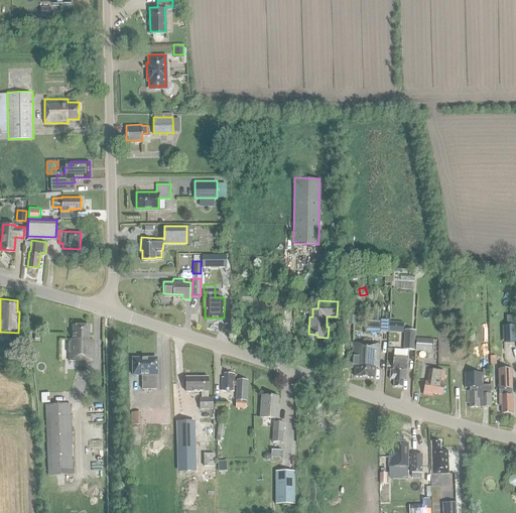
[(505,323),(506,340),(515,339),(515,311),(509,312),(509,323),(505,323)]
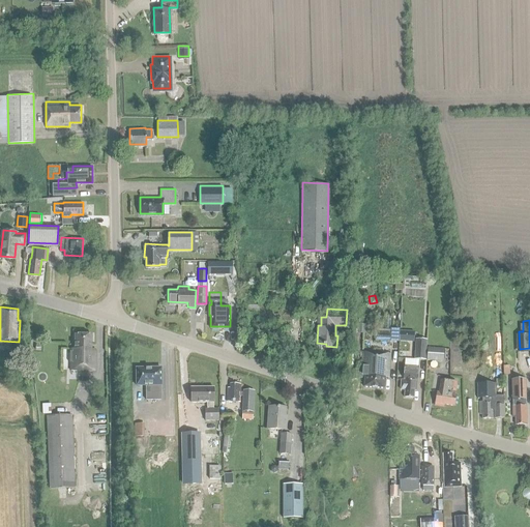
[(399,333),(399,337),(414,337),(414,334),(414,329),(400,328),(399,333)]
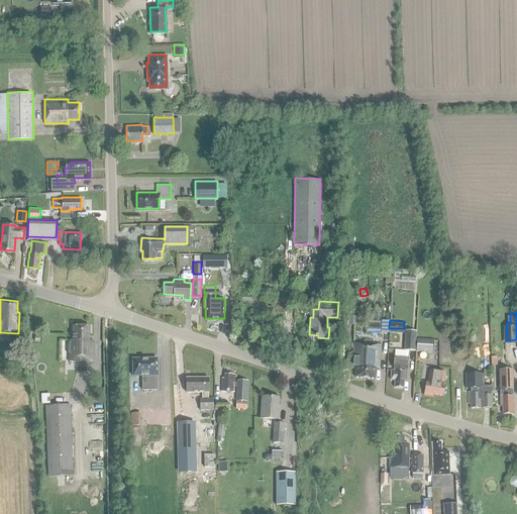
[(68,358),(91,360),(92,339),(88,339),(89,326),(72,325),(72,337),(68,337),(68,358)]
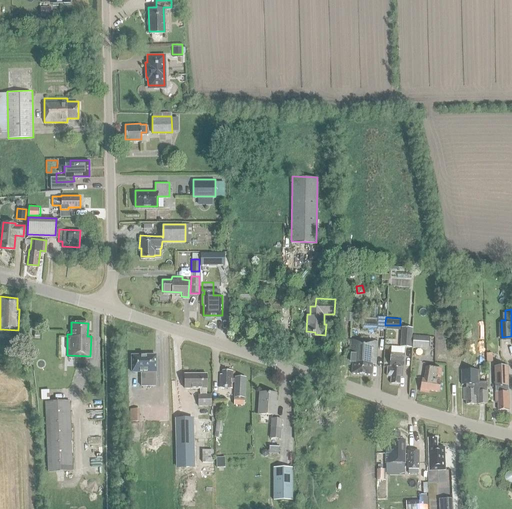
[(401,325),(400,344),(411,345),(412,326),(401,325)]
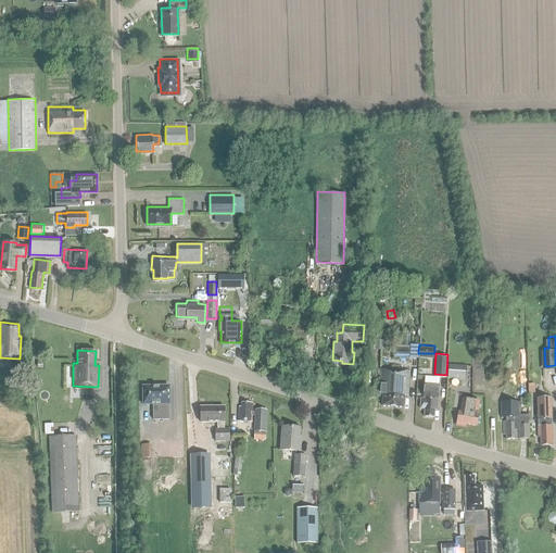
[(447,376),(465,377),(466,363),(449,362),(447,376)]
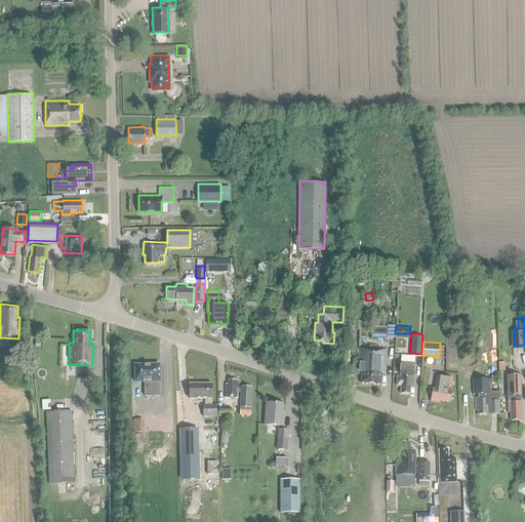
[(386,370),(387,348),(358,346),(357,366),(355,366),(355,364),(348,363),(348,372),(355,373),(355,369),(360,370),(359,380),(380,383),(381,370),(386,370)]
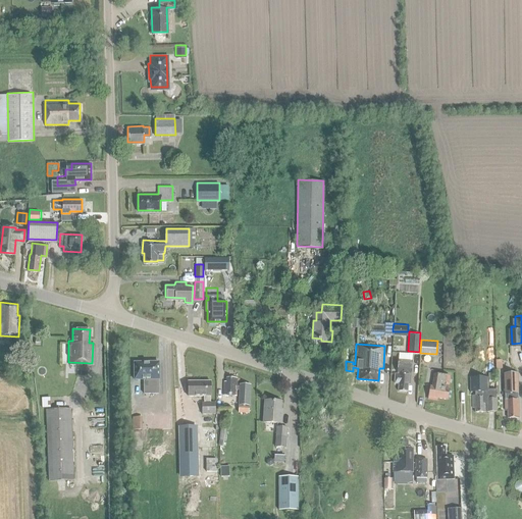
[(399,357),(398,371),(395,371),(394,380),(398,381),(398,388),(408,388),(408,382),(410,381),(411,371),(412,371),(413,358),(399,357)]
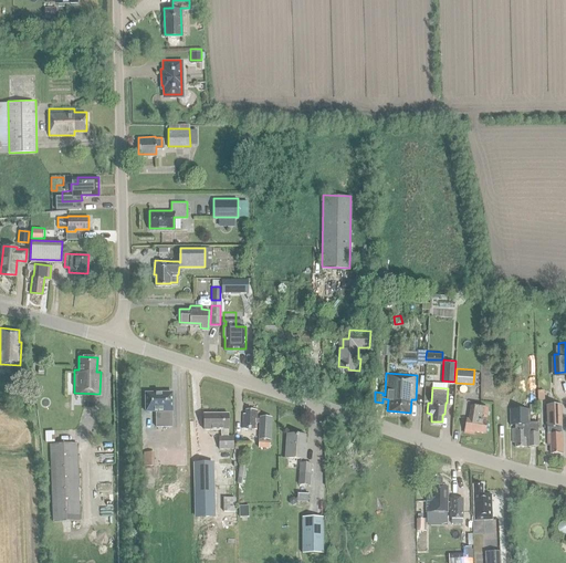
[(145,410),(156,410),(156,425),(171,425),(171,410),(173,410),(173,391),(145,391),(145,410)]
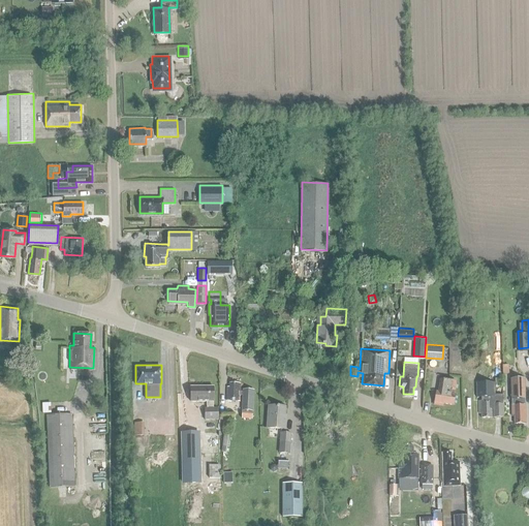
[(514,421),(525,420),(524,375),(509,375),(511,413),(514,413),(514,421)]
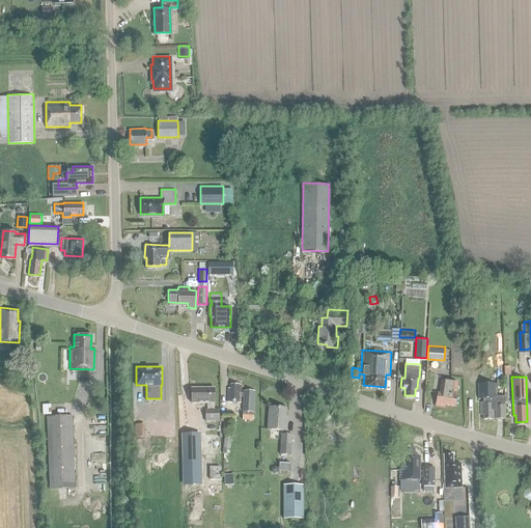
[(455,393),(457,382),(441,380),(440,387),(438,387),(435,403),(444,405),(445,403),(451,404),(453,392),(455,393)]
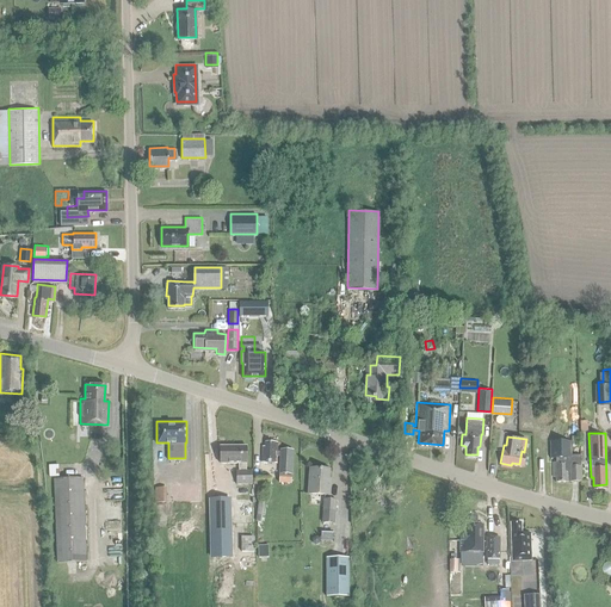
[(261,459),(267,459),(277,460),(277,454),(279,454),(278,479),(291,479),(291,471),(292,471),(292,447),(279,446),(279,448),(277,448),(277,439),(264,439),(264,443),(261,443),(261,459)]
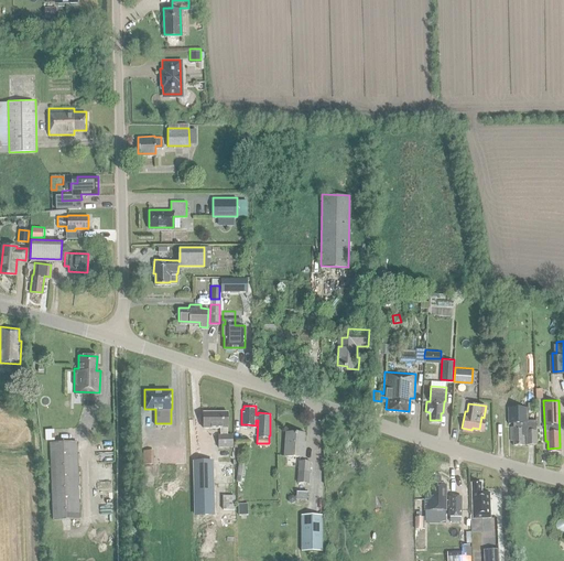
[(203,427),(219,427),(219,432),(218,432),(218,445),(232,445),(232,432),(227,432),(227,409),(203,409),(203,427)]
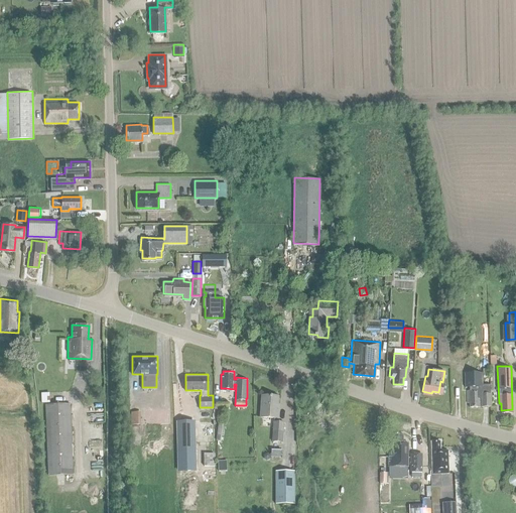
[(490,404),(490,375),(485,375),(485,391),(481,391),(480,387),(467,388),(467,401),(469,401),(469,405),(490,404)]
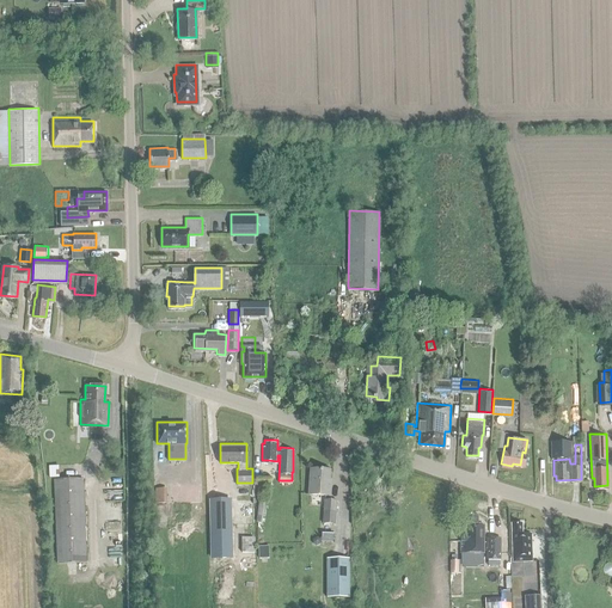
[(312,493),(328,493),(326,521),(338,521),(340,498),(331,498),(331,493),(332,493),(332,483),(331,483),(331,468),(313,467),(312,493)]
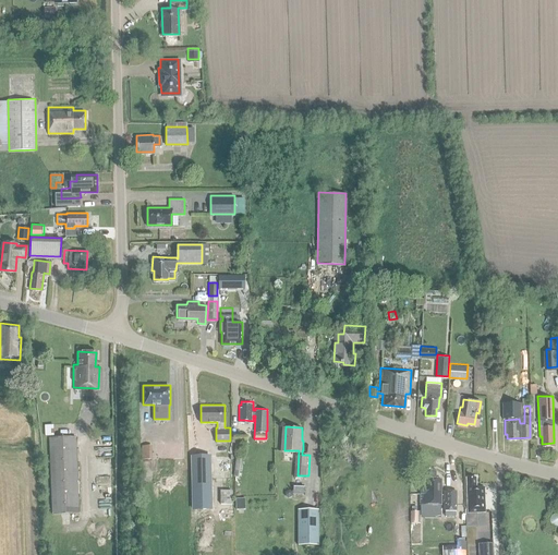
[(76,513),(75,436),(49,436),(51,514),(76,513)]
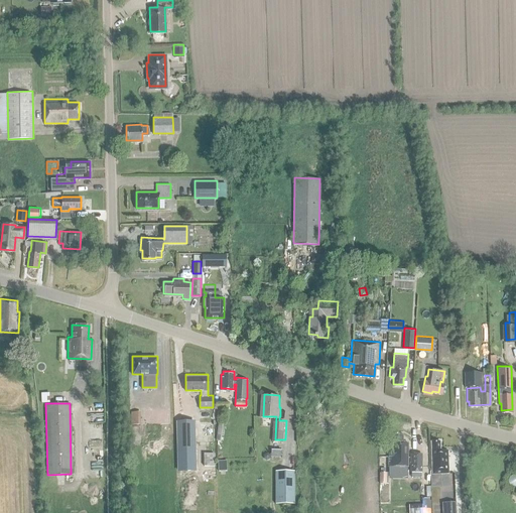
[(134,409),(135,421),(143,421),(143,409),(134,409)]
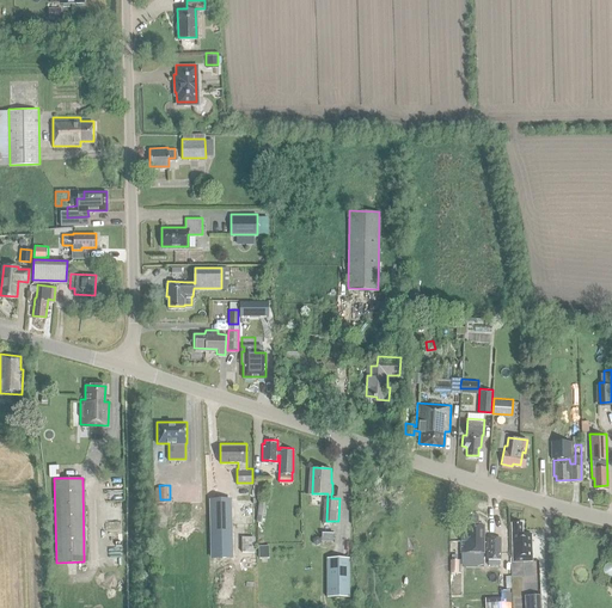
[(230,498),(210,498),(212,556),(231,556),(230,498)]
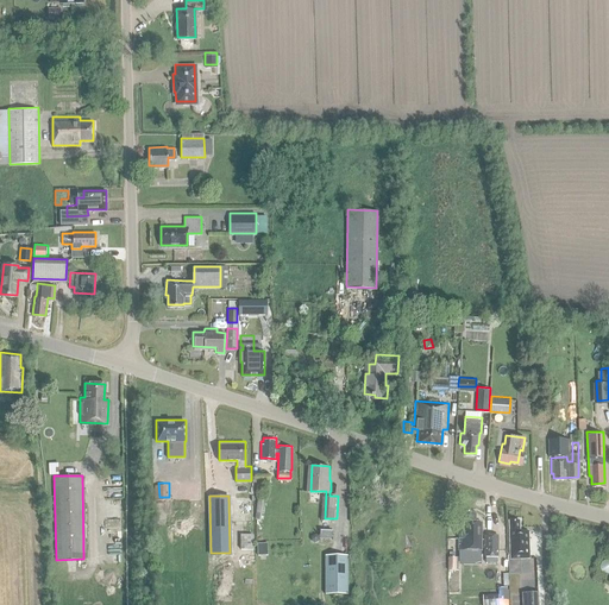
[(475,510),(460,510),(460,520),(458,520),(458,548),(482,548),(482,520),(475,520),(475,510)]
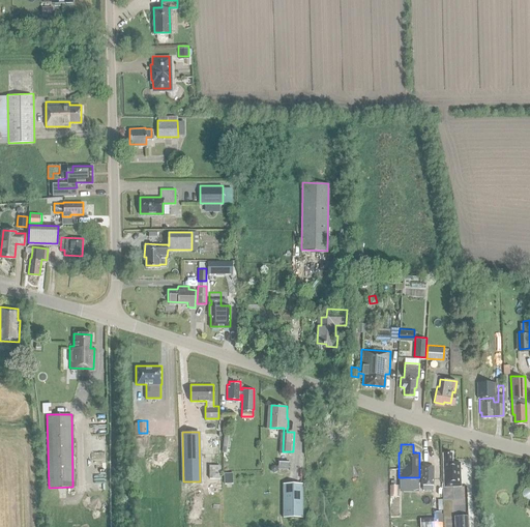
[(443,451),(444,485),(461,485),(460,460),(452,461),(451,451),(443,451)]
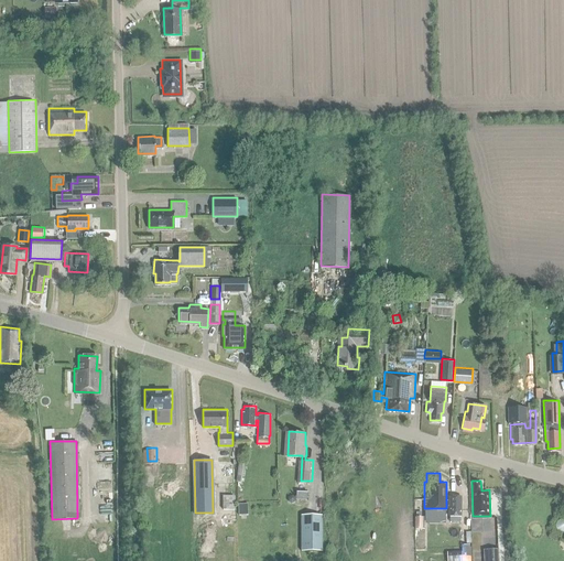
[(296,503),(306,503),(306,491),(296,489),(296,503)]
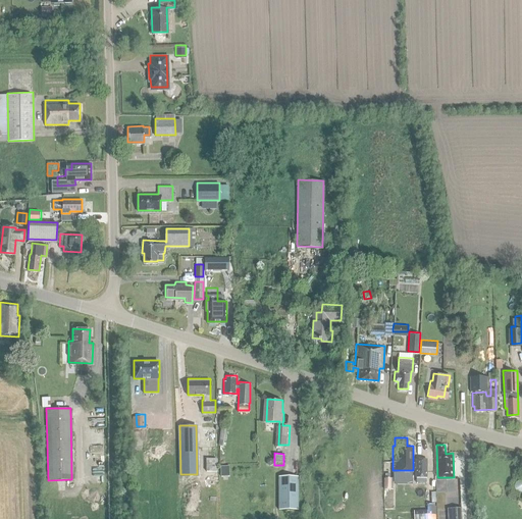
[(206,470),(217,470),(217,457),(206,457),(206,470)]
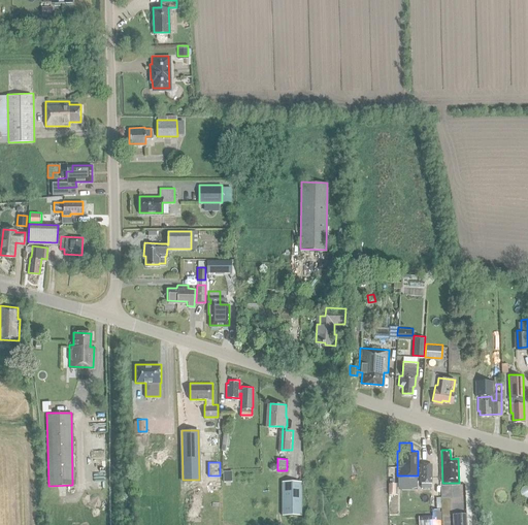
[(431,462),(421,462),(421,482),(431,482),(431,462)]
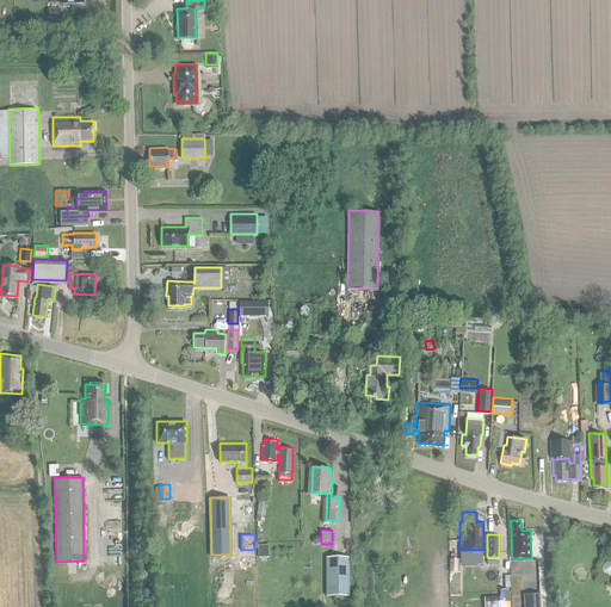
[(267,543),(258,543),(258,555),(267,555),(267,543)]
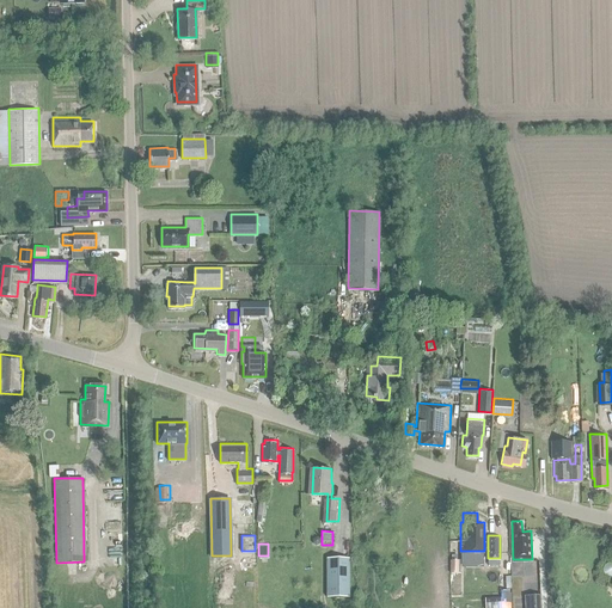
[(349,594),(348,554),(326,554),(328,594),(349,594)]
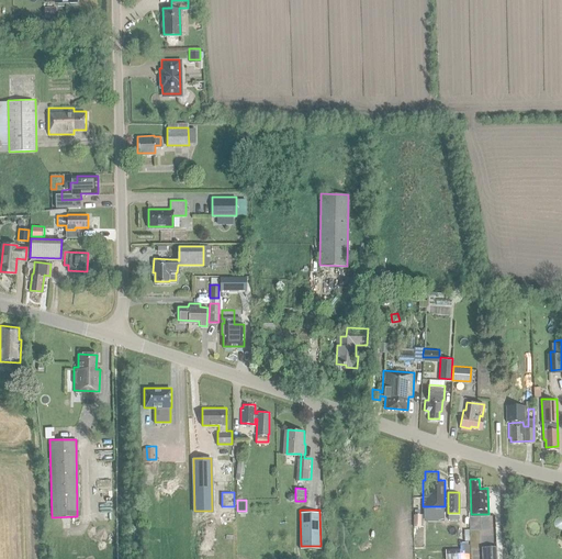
[(212,537),(212,516),(203,516),(203,537),(212,537)]
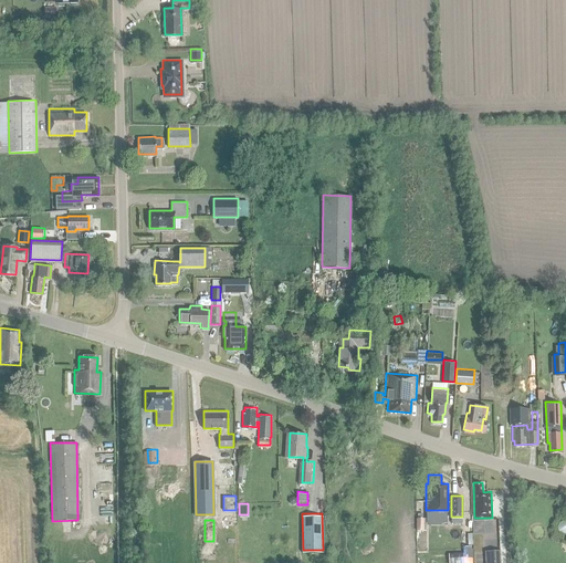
[(467,546),(468,558),(475,558),(475,545),(467,546)]
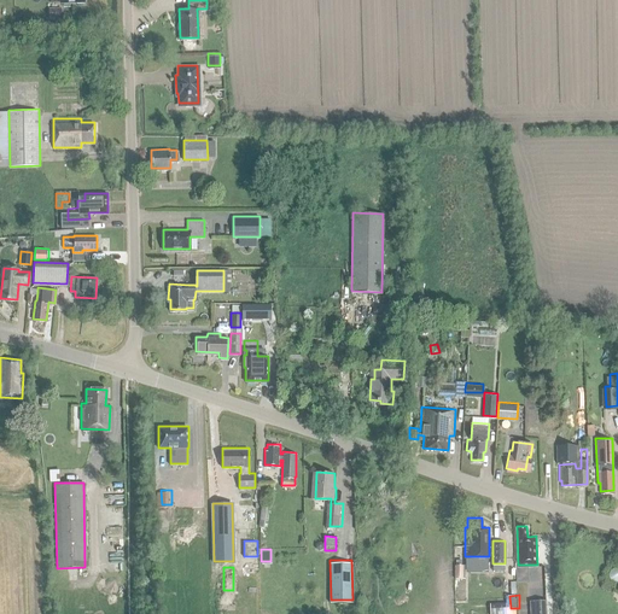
[(546,613),(546,598),(530,598),(530,613),(546,613)]
